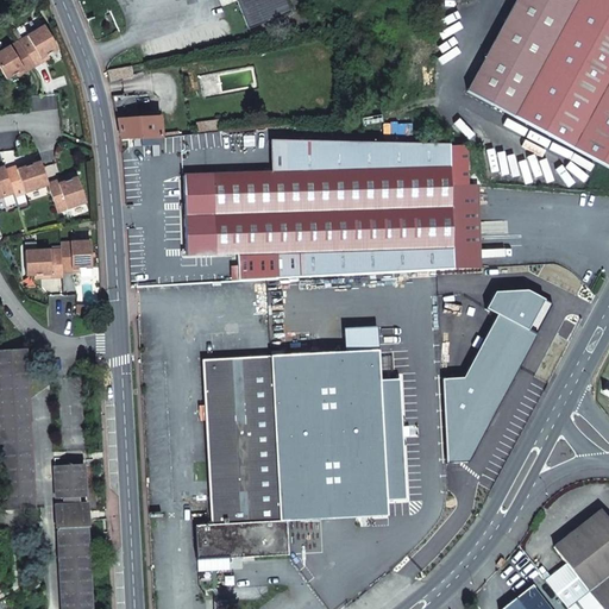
[(284,0),(237,0),(249,29),(289,12),(284,0)]
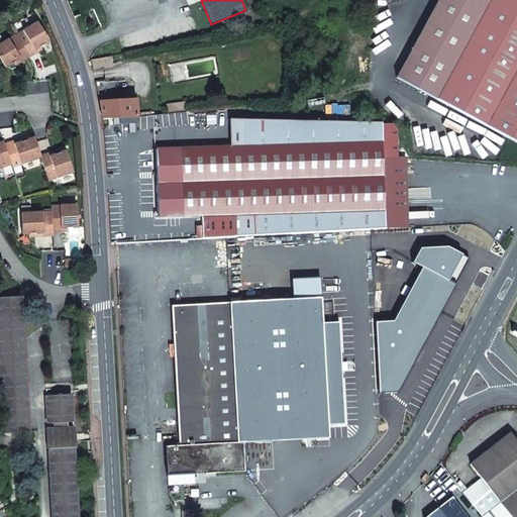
[(516,0),(437,0),(397,79),(437,100),(516,140),(516,0)]
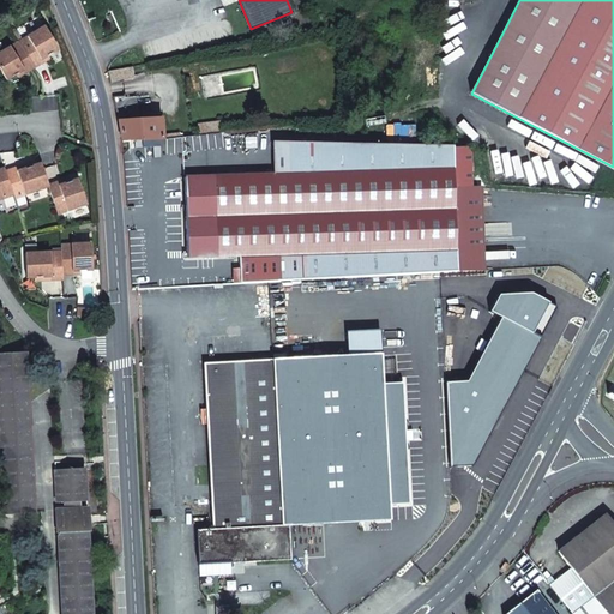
[(23,40),(19,42),(34,67),(43,61),(41,59),(58,48),(44,26),(23,40)]
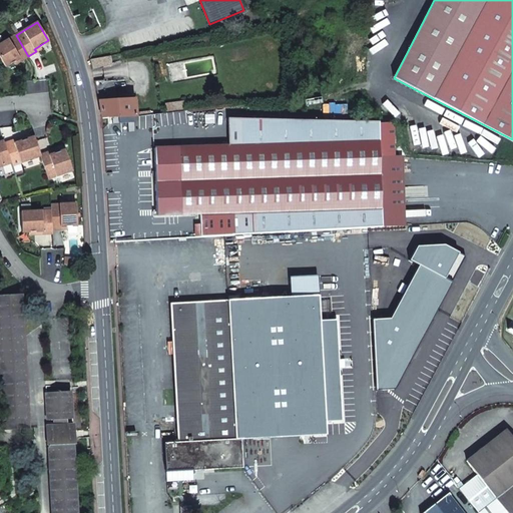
[(16,35),(0,44),(0,57),(6,66),(19,58),(21,60),(28,56),(16,35)]
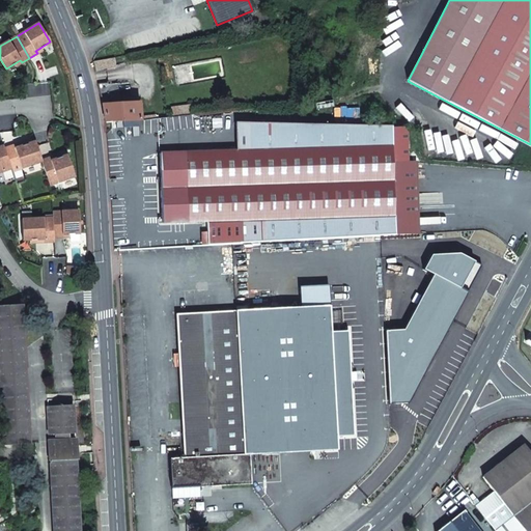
[(93,62),(95,74),(107,72),(106,67),(114,65),(113,58),(93,62)]
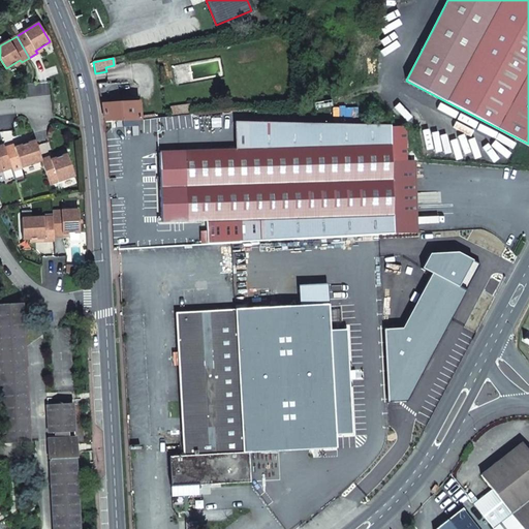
[(102,104),(105,122),(139,121),(138,101),(102,104)]
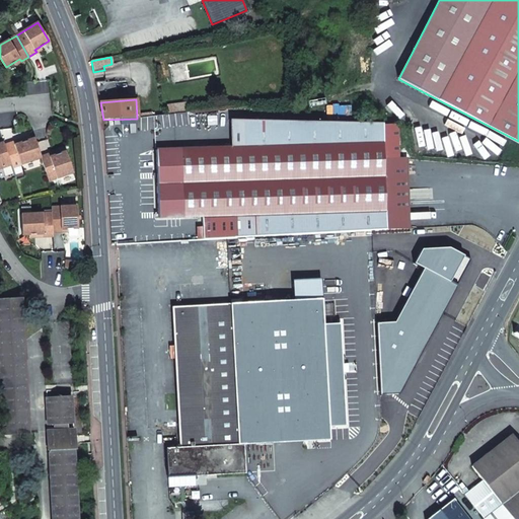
[(167,105),(168,115),(190,113),(189,103),(167,105)]
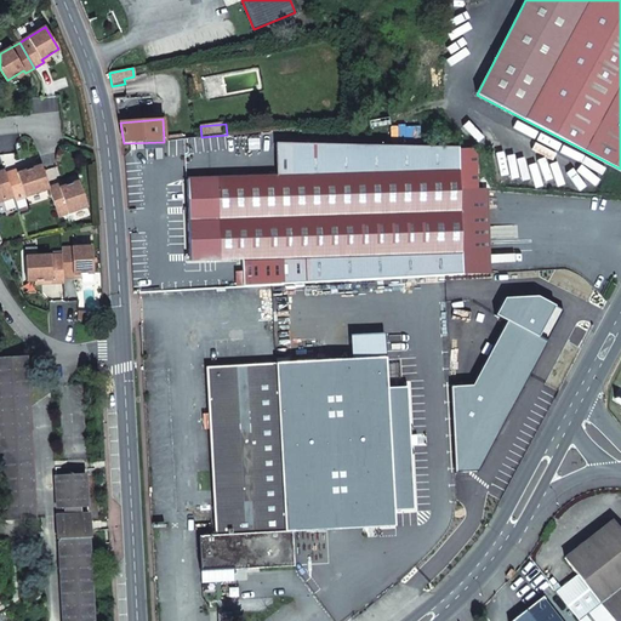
[(311,257),(312,283),(462,274),(459,147),(291,143),(292,176),(277,176),(187,180),(189,261),(279,258),(311,257)]
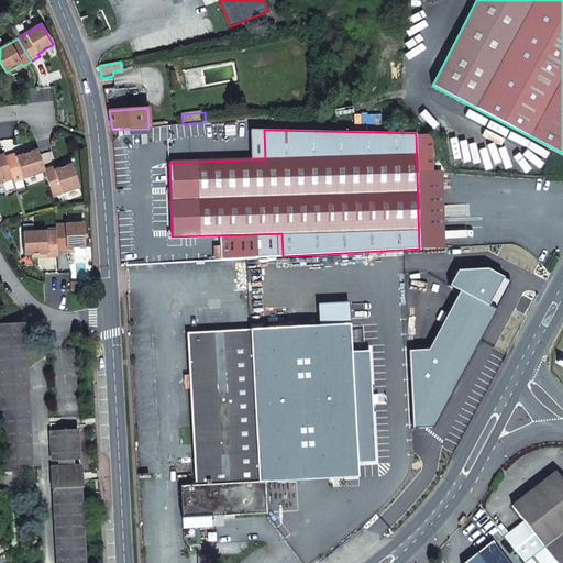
[(251,159),(265,159),(264,130),(257,130),(251,159)]
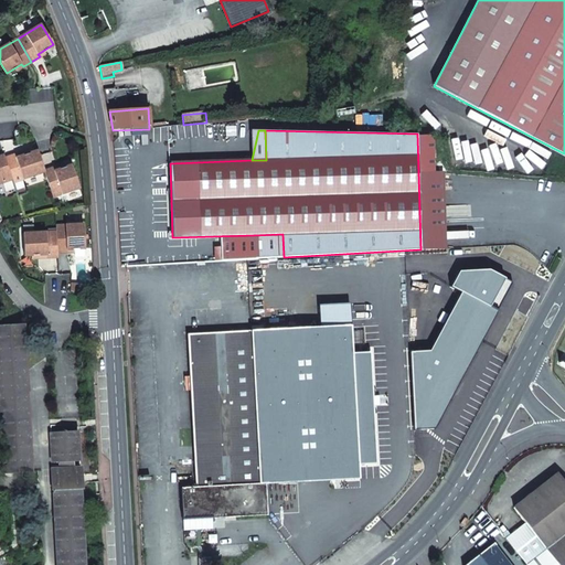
[(23,152),(6,158),(12,179),(13,182),(44,171),(38,150),(30,153),(24,155),(23,152)]
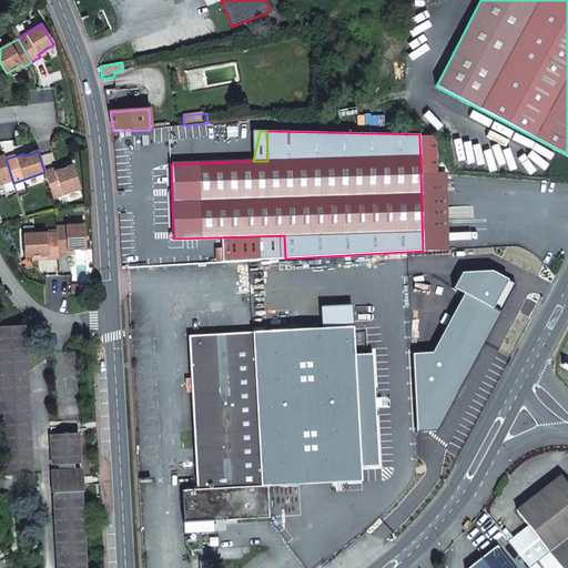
[(0,184),(12,180),(6,159),(4,155),(0,156),(0,184)]
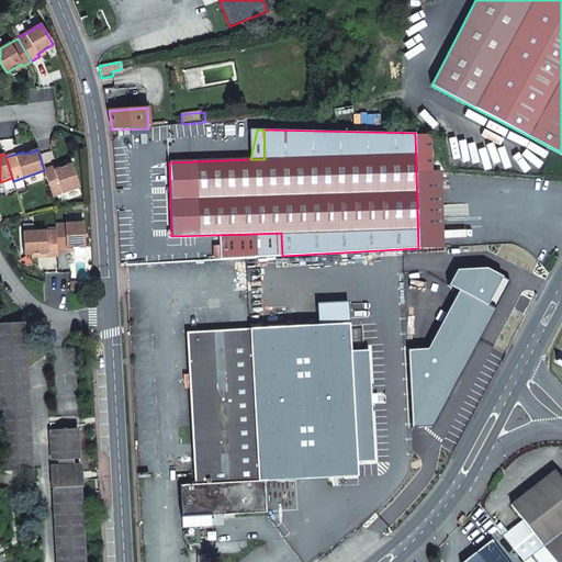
[(54,167),(44,170),(53,195),(79,187),(71,164),(60,168),(55,169),(54,167)]
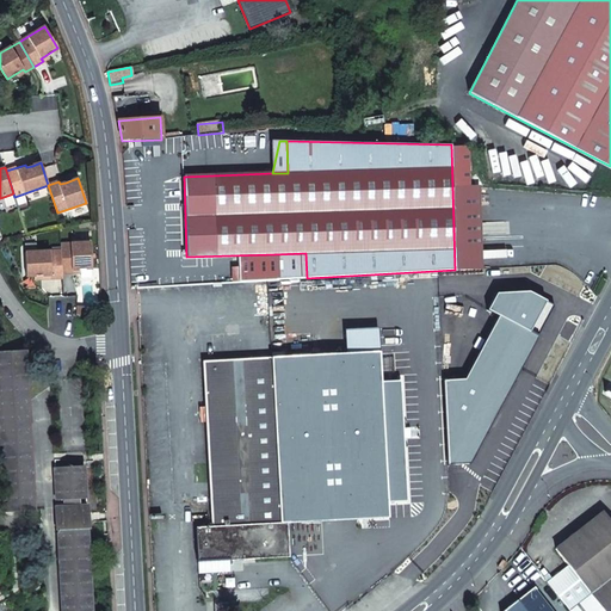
[(61,254),(62,277),(73,277),(73,273),(80,273),(92,272),(91,246),(61,248),(61,254)]
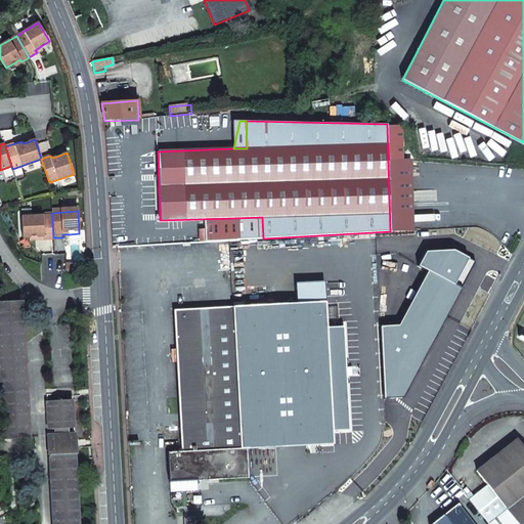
[(262,217),(235,218),(237,239),(263,238),(262,217)]
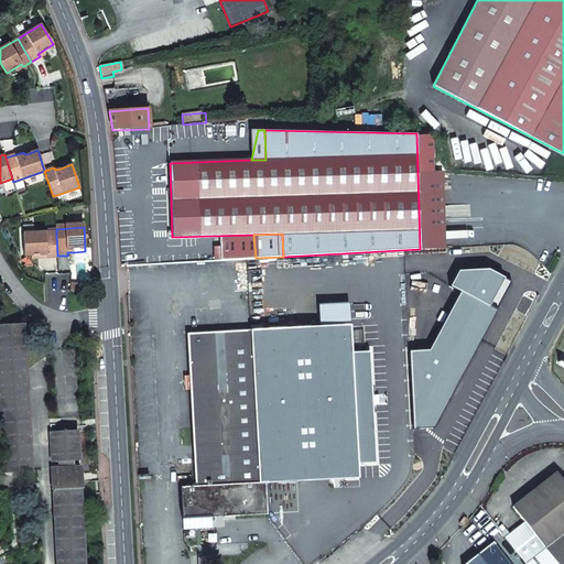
[(57,256),(56,235),(23,237),(24,258),(32,258),(39,258),(39,261),(57,260),(57,256)]
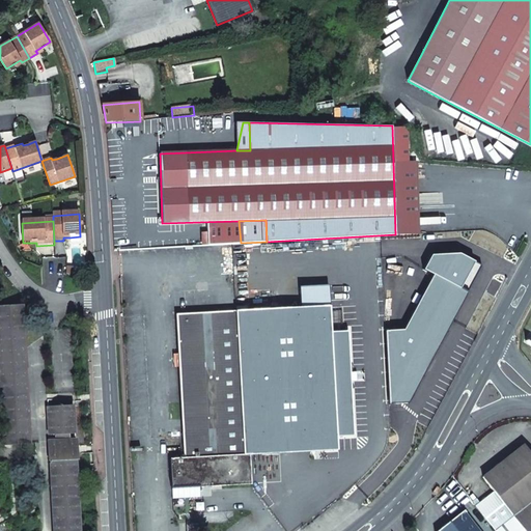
[(29,443),(22,305),(0,306),(0,379),(2,379),(5,445),(29,443)]
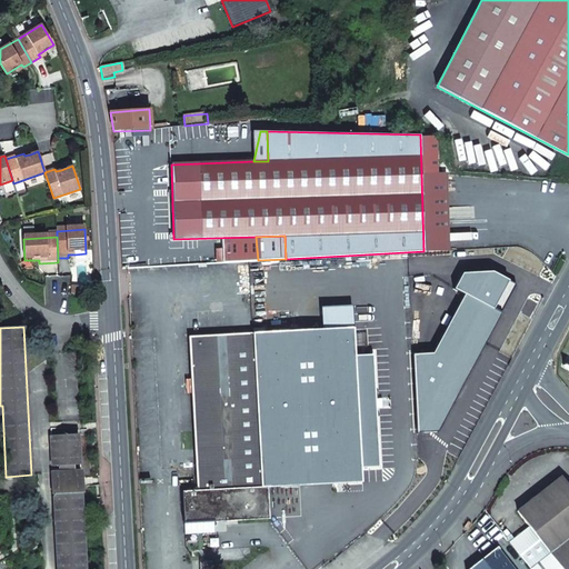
[(182,491),(185,523),(269,518),(268,487),(362,482),(361,468),(380,467),(373,355),(356,356),(353,328),(189,337),(197,490),(182,491)]
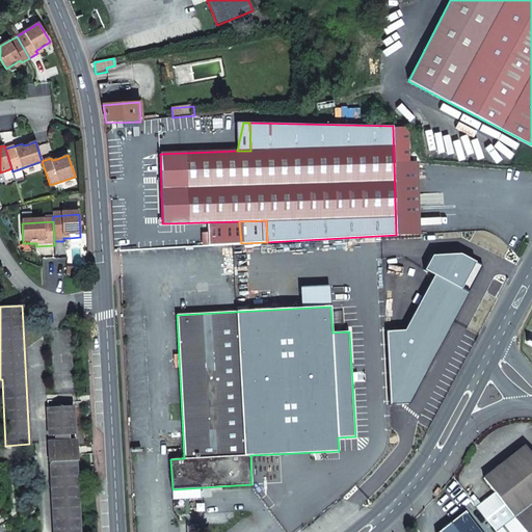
[(49,442),(50,461),(51,461),(54,531),(78,531),(74,441),(70,441),(70,434),(75,434),(73,406),(48,407),(50,435),(58,435),(58,442),(49,442)]
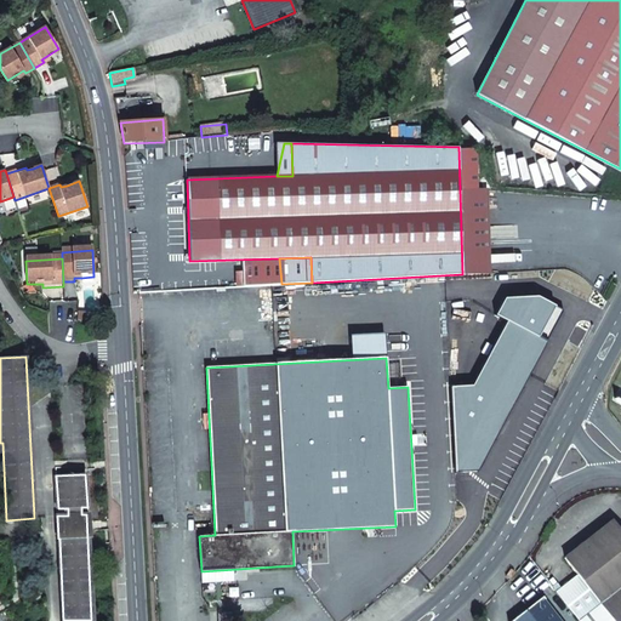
[(579,620),(620,586),(620,530),(613,520),(564,558),(577,575),(557,592),(579,620)]
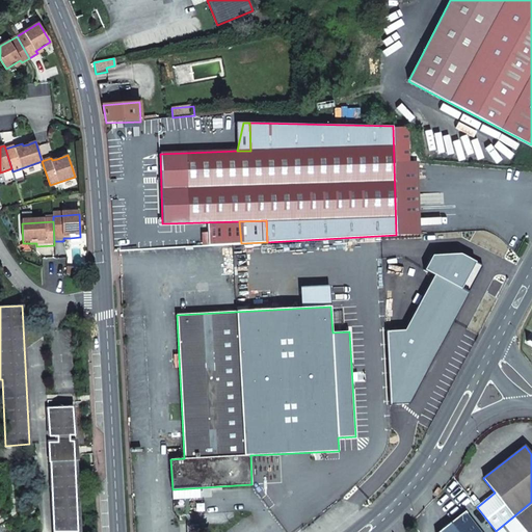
[(531,531),(531,502),(496,531),(531,531)]
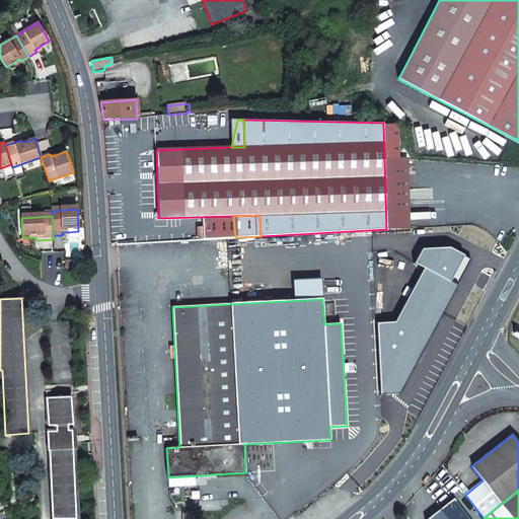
[(467,518),(452,499),(427,518),(467,518)]
